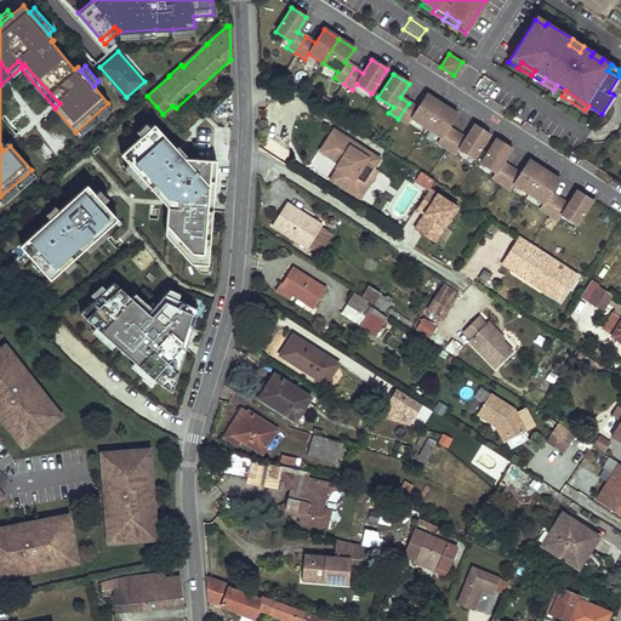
[(417,108),(409,103),(398,119),(408,125),(411,119),(426,129),(442,104),(426,95),(417,108)]
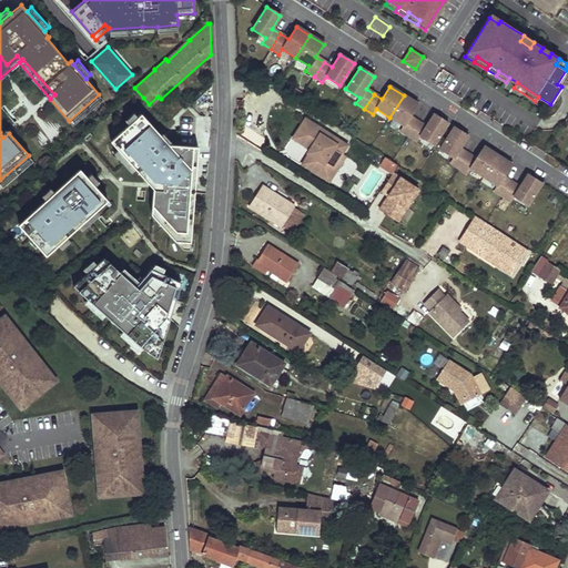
[(69,121),(72,124),(103,99),(99,94),(69,121)]
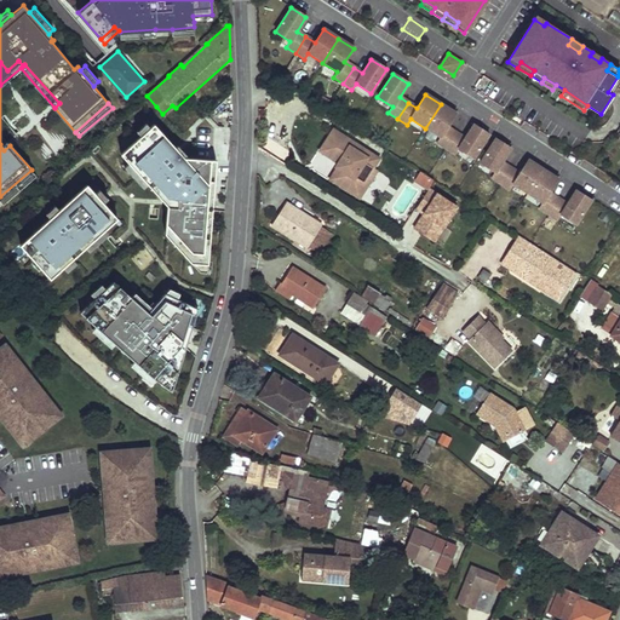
[(455,114),(441,104),(425,128),(440,138),(436,144),(445,150),(455,133),(447,128),(455,114)]
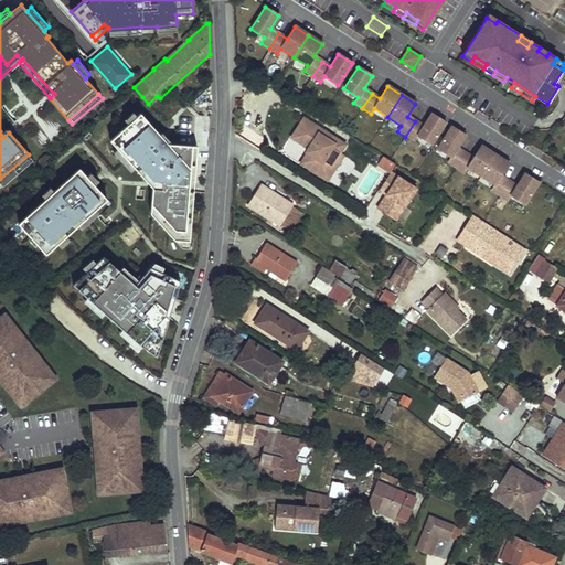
[(139,114),(109,141),(153,189),(150,213),(182,247),(189,248),(196,146),(168,144),(139,114)]
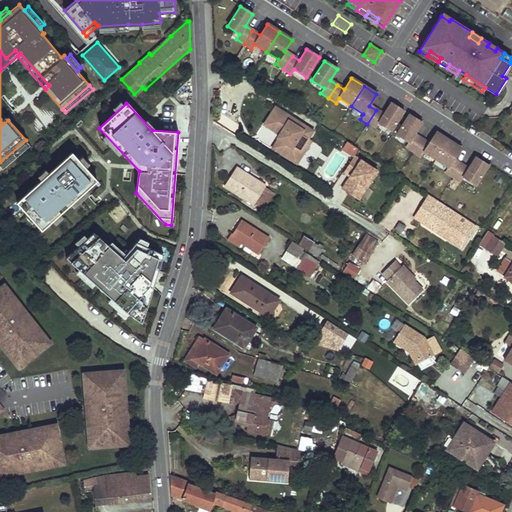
[(383,115),(376,110),(367,124),(375,128),(378,124),(391,132),(403,112),(391,103),(383,115)]
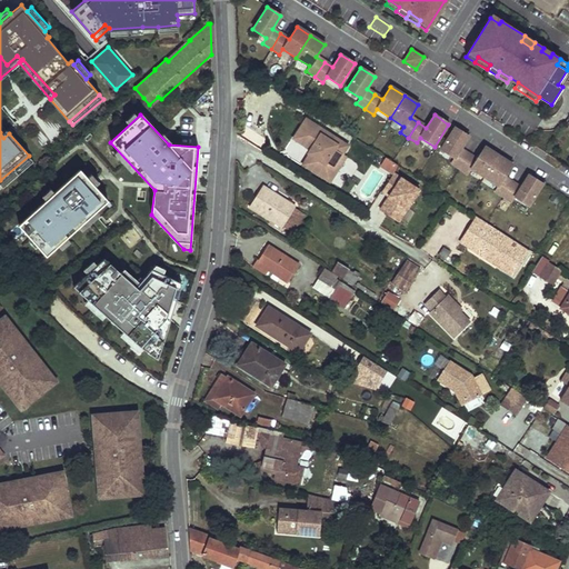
[(346,147),(305,120),(292,141),(309,152),(309,155),(313,157),(307,168),(329,181),(336,170),(332,168),(341,153),(346,147)]
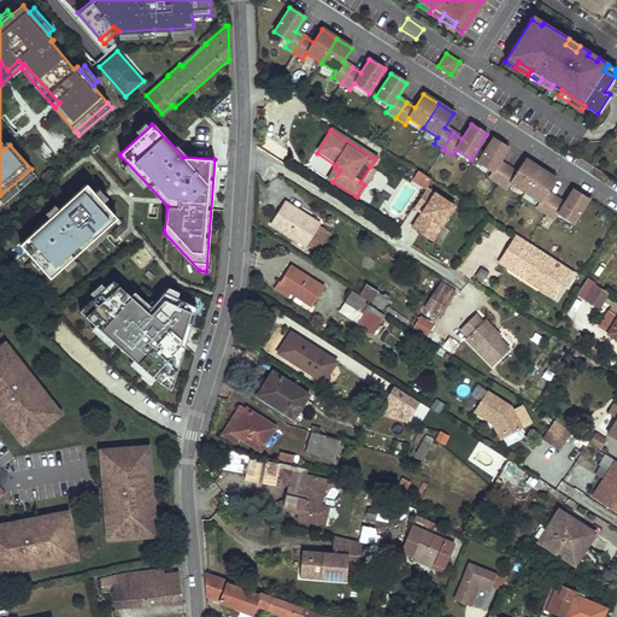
[(10,145),(0,133),(0,144),(4,150),(10,145)]
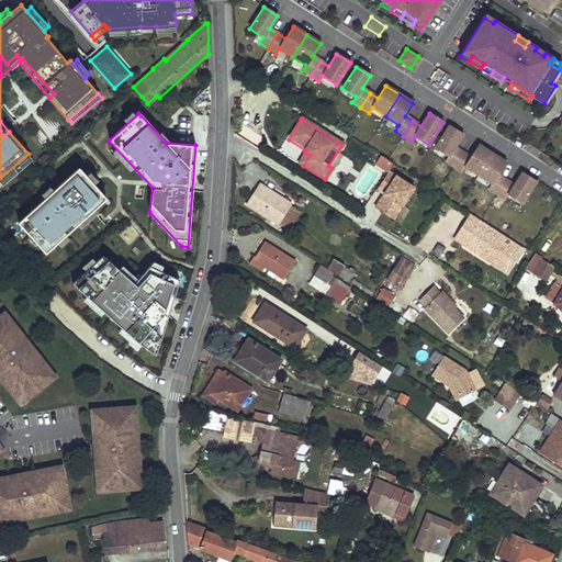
[(462,135),(448,126),(435,148),(448,157),(445,163),(452,167),(462,153),(454,147),(461,138),(460,138),(462,135)]
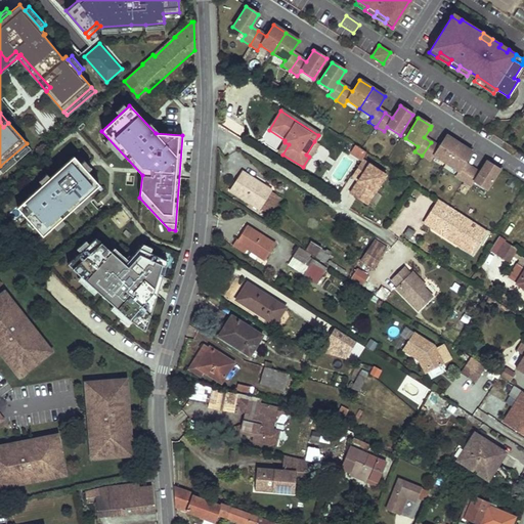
[(439,147),(431,142),(422,156),(430,161),(433,157),(445,164),(459,144),(446,136),(439,147)]
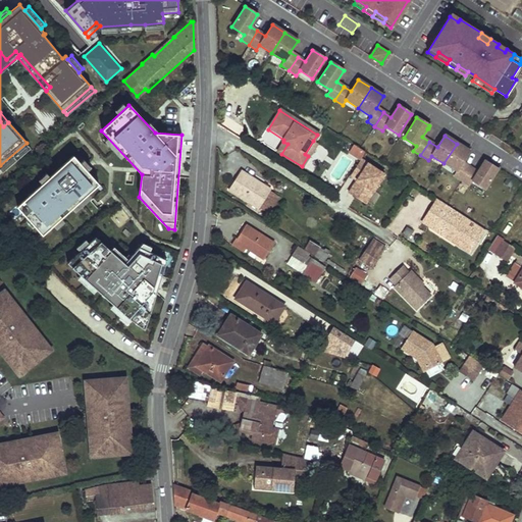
[(305,154),(308,156),(316,143),(313,141),(305,154)]
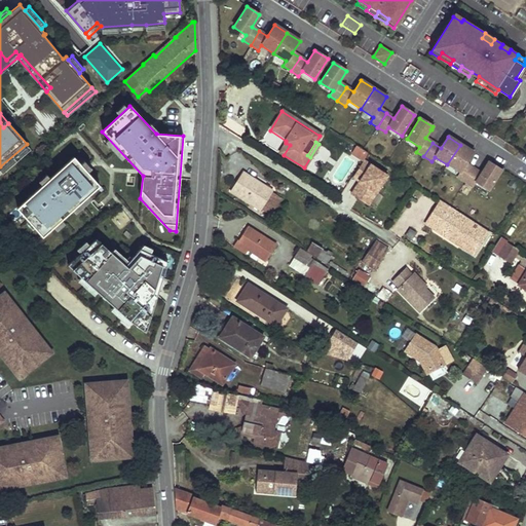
[(279,152),(284,155),(290,145),(286,143),(279,152)]
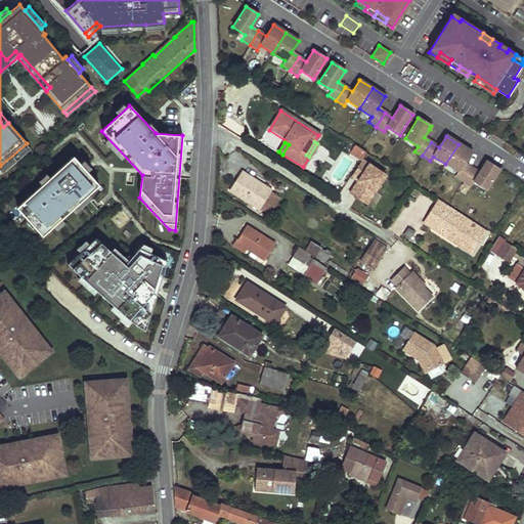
[(0,166),(0,169),(2,172),(30,147),(27,143),(0,166)]
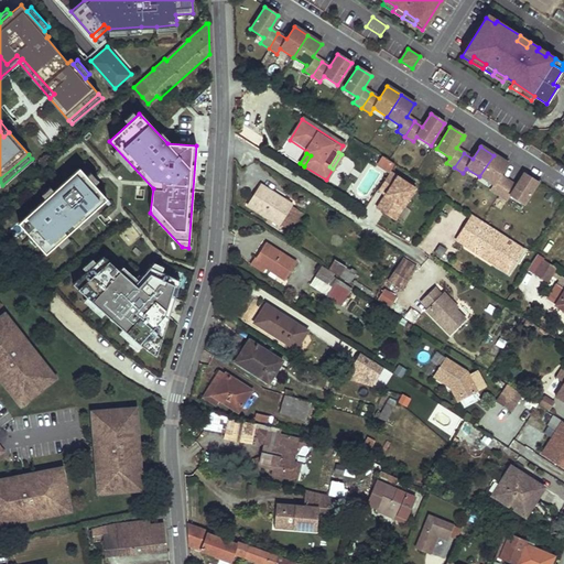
[(369,204),(397,220),(418,185),(390,170),(394,162),(381,155),(376,165),(388,172),(369,204)]
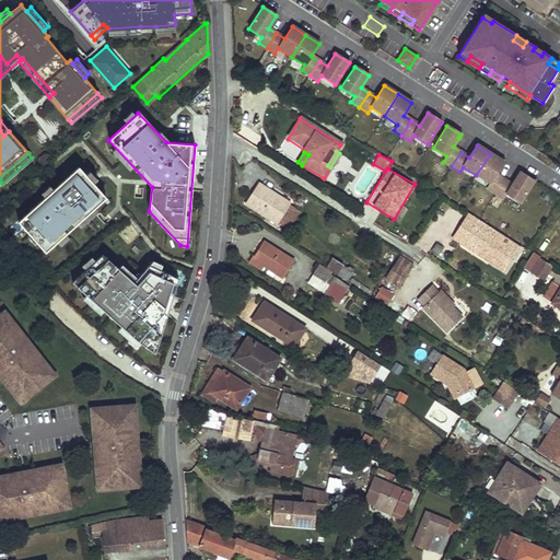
[(503,163),(490,154),(476,175),(489,184),(486,189),(494,195),(504,181),(496,175),(503,163)]
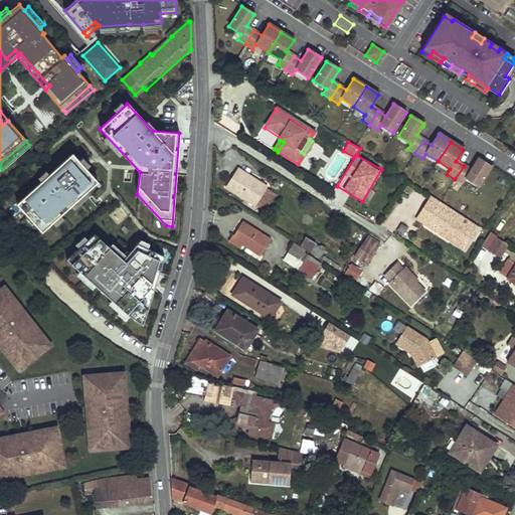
[(72,154),(18,205),(43,230),(98,179),(72,154)]
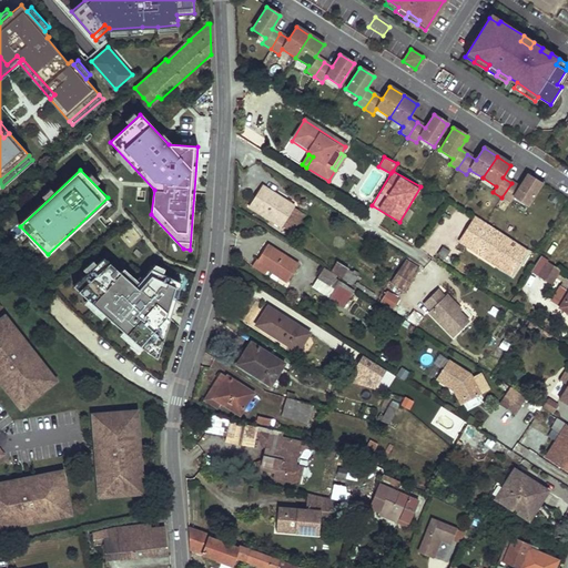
[(519,188),(511,183),(501,198),(509,203),(514,198),(527,206),(541,184),(527,175),(519,188)]
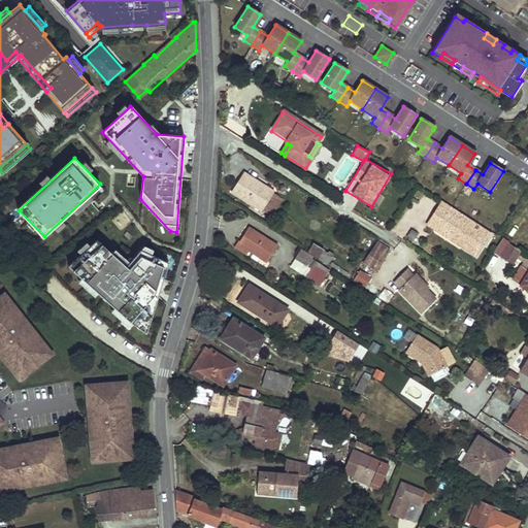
[(244,173),(231,193),(261,211),(261,210),(272,218),(283,200),(272,194),(273,192),(244,173)]
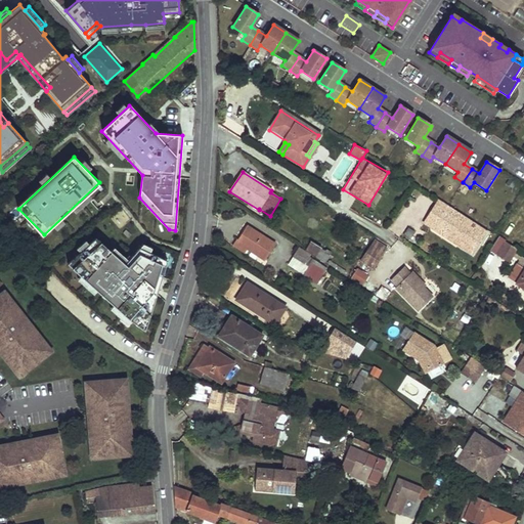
[(448,206),(440,201),(425,223),(434,229),(448,206)]
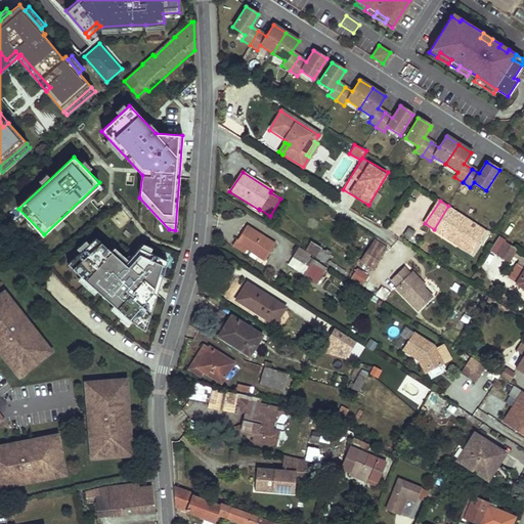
[(488,231),(448,206),(434,229),(473,254),(488,231)]
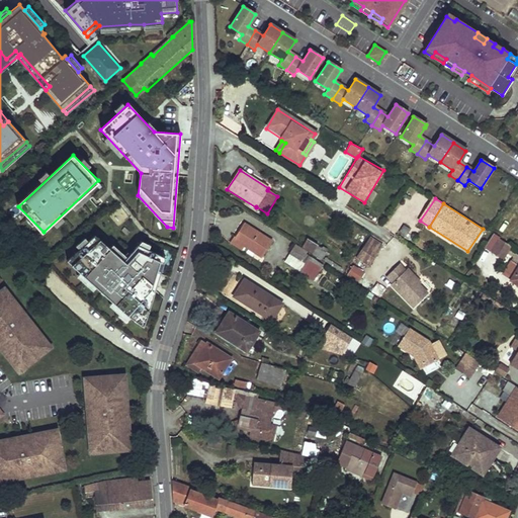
[(272,242),(244,224),(235,237),(246,244),(249,246),(248,248),(262,257),(272,242)]
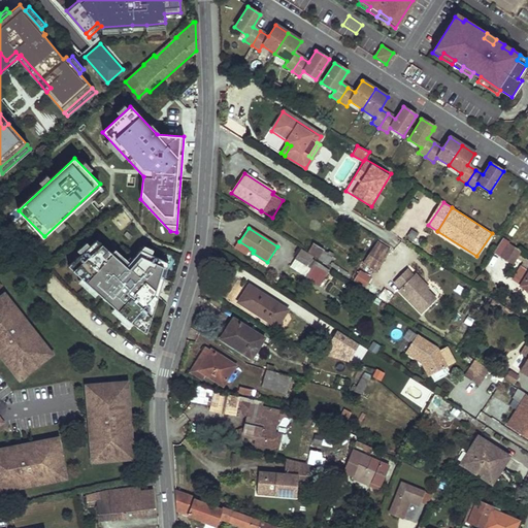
[(414,240),(418,234),(411,230),(407,237),(414,240)]
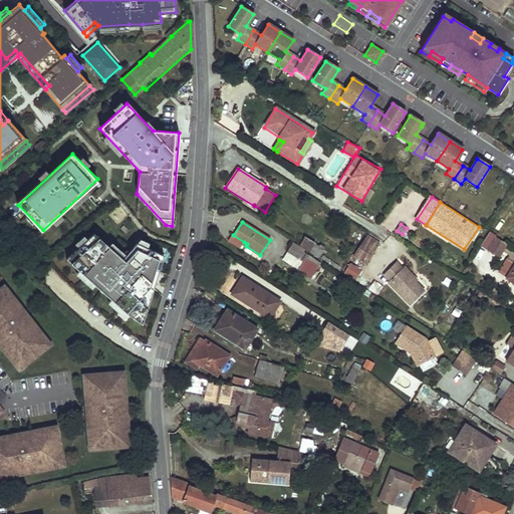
[(508,244),(489,233),(481,246),(500,257),(508,244)]
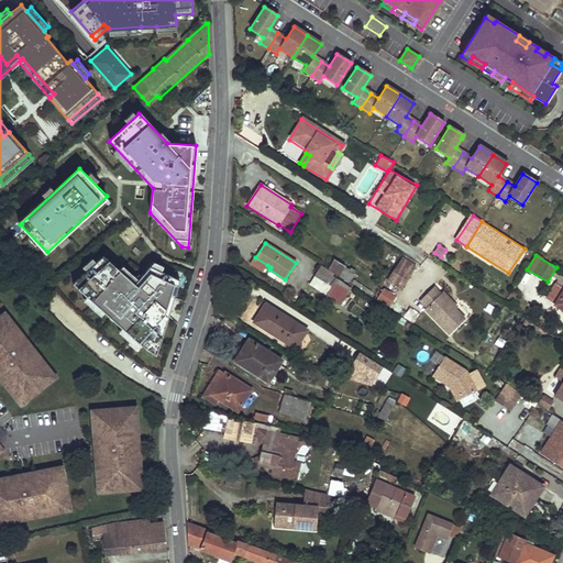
[(102,256),(78,288),(155,354),(180,280),(150,266),(134,283),(102,256)]
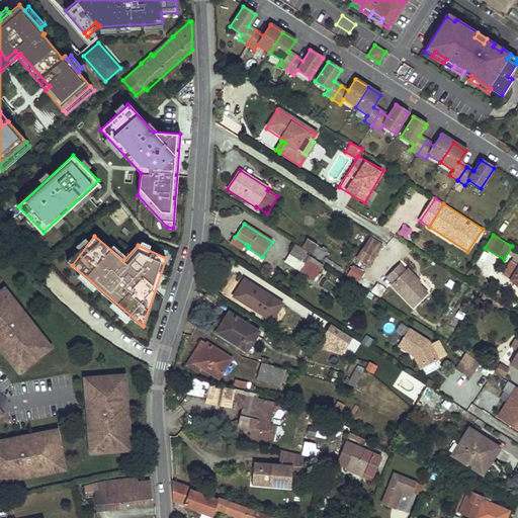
[(235,237),(234,237),(230,242),(242,250),(246,244),(235,237)]
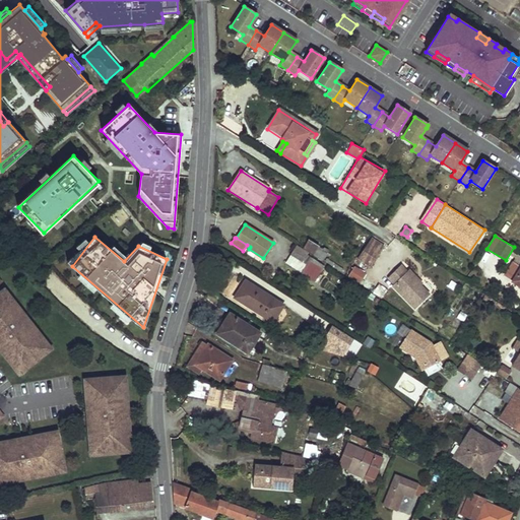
[(384,247),(371,240),(358,259),(372,268),(384,247)]
